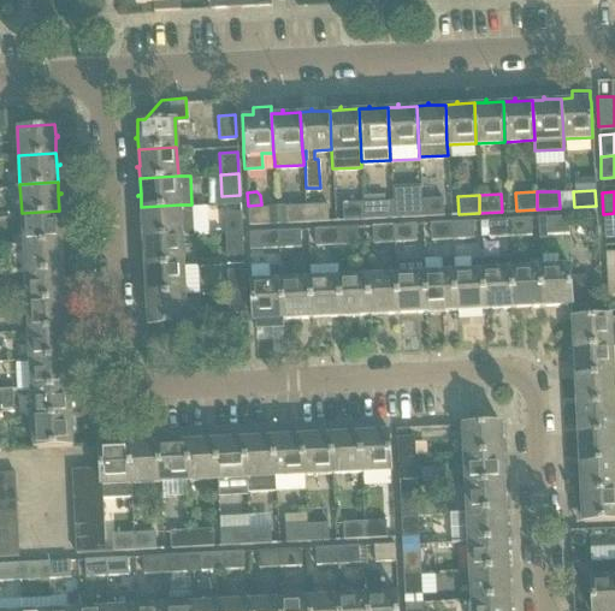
[(443,197),(421,199),(421,215),(444,214),(443,197)]
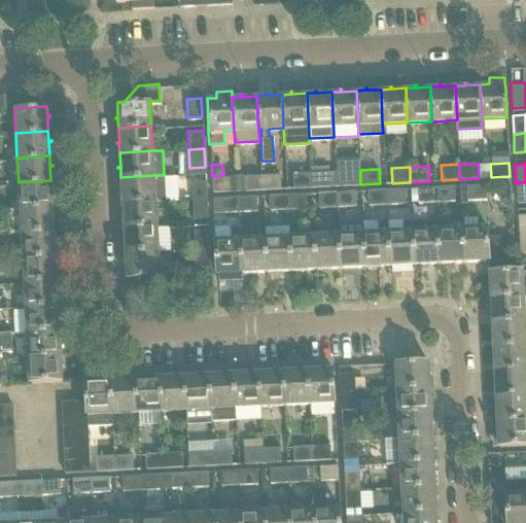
[(360,184),(360,170),(342,170),(343,185),(360,184)]
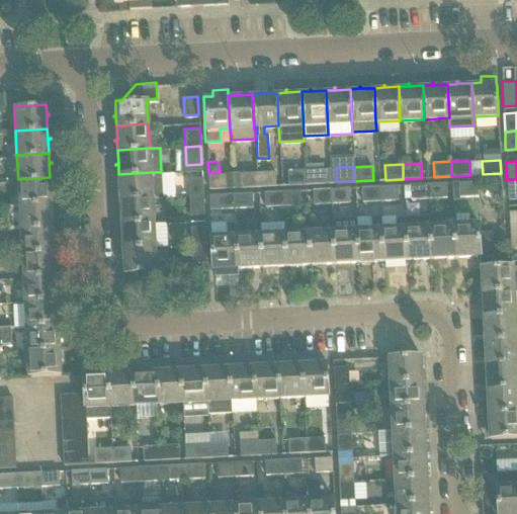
[(324,168),(305,169),(306,183),(325,182),(324,168)]
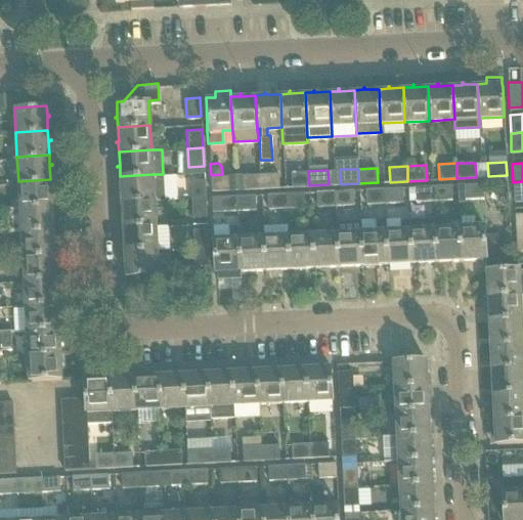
[(309,185),(308,171),(291,172),(292,186),(309,185)]
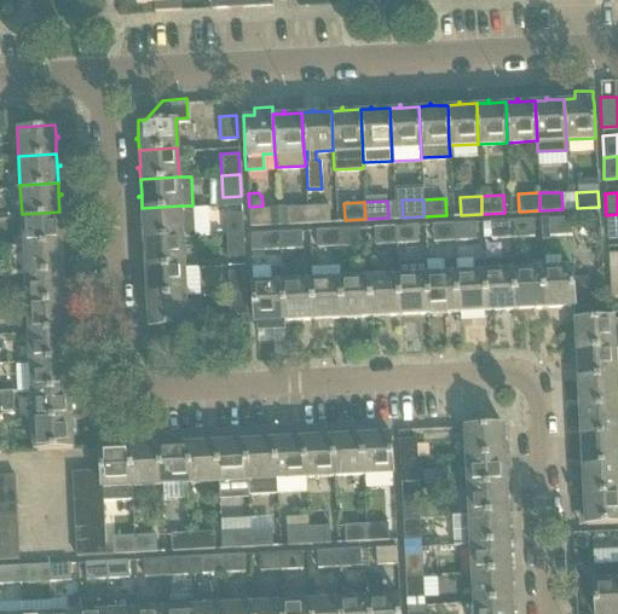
[(329,203),(306,204),(307,221),(330,220),(329,203)]
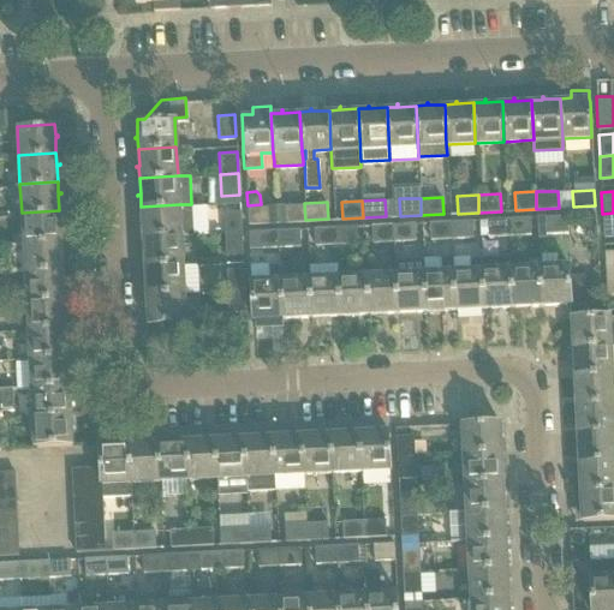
[(305,220),(304,203),(284,204),(285,221),(305,220)]
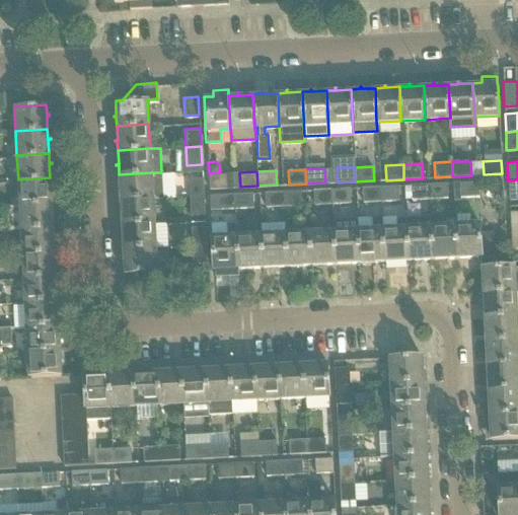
[(120,189),(118,189),(118,190),(120,190),(120,199),(152,197),(163,197),(161,172),(151,172),(119,174),(120,189)]
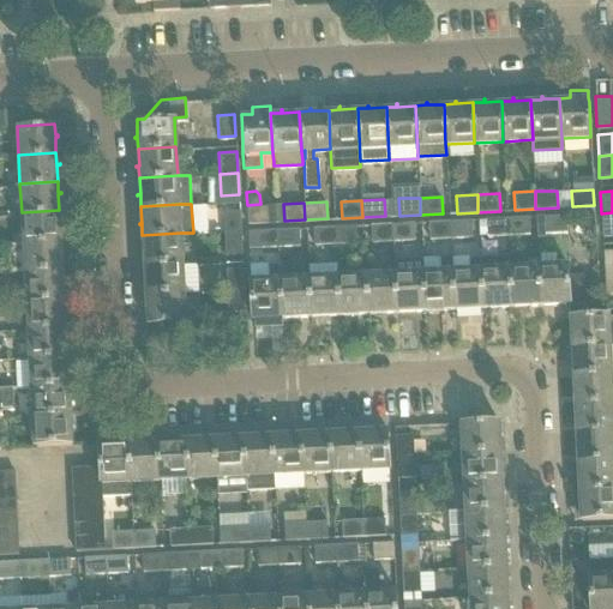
[(268,205),(246,205),(247,223),(269,222),(268,205)]
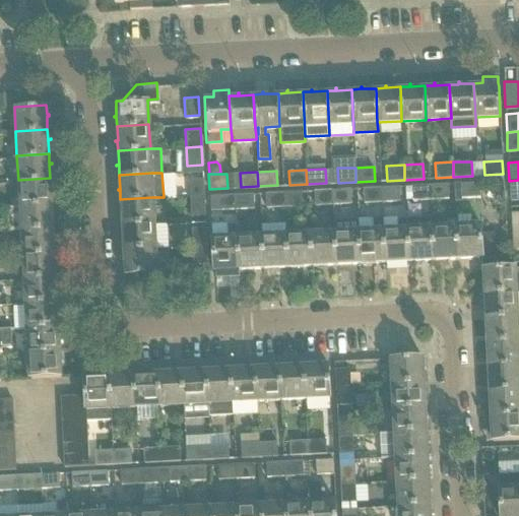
[(188,178),(189,195),(203,195),(202,177),(188,178)]
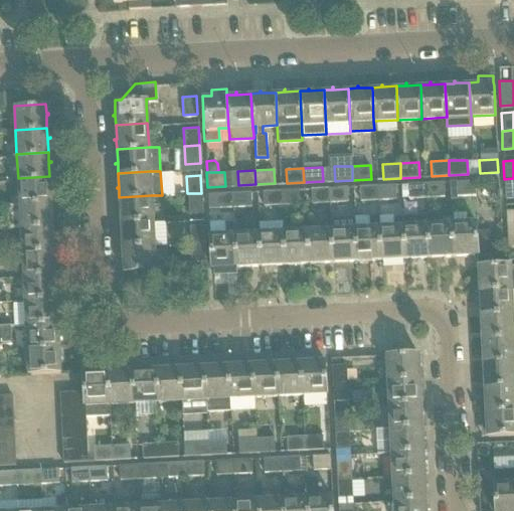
[(18,178),(19,202),(50,200),(50,187),(52,186),(52,185),(50,185),(49,176),(18,178)]
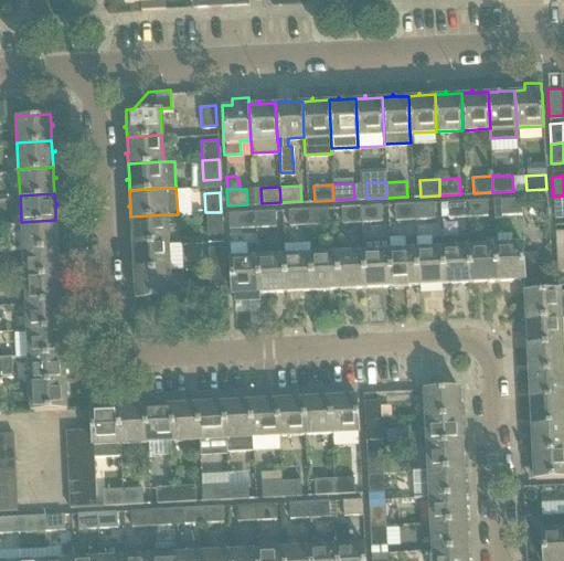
[(563,196),(553,197),(554,217),(563,215),(563,196)]
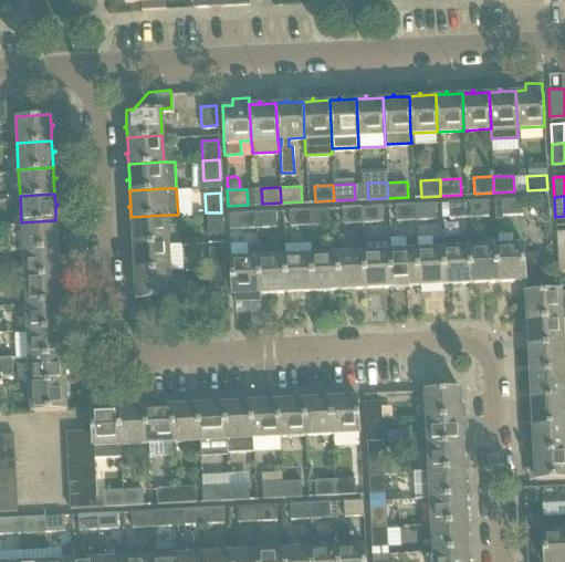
[(522,197),(501,198),(502,198),(502,199),(502,214),(522,212),(522,197)]
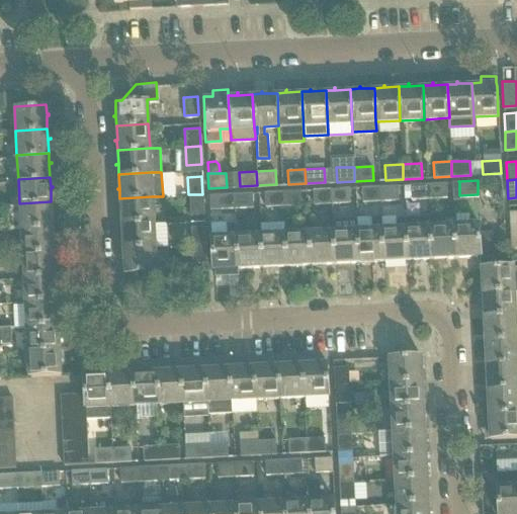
[(445,182),(427,183),(428,196),(445,196),(445,182)]
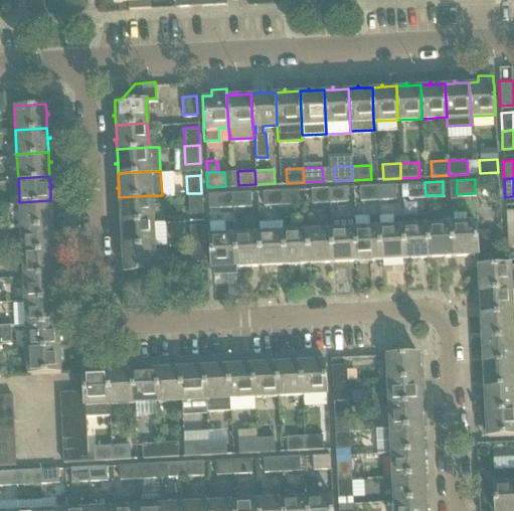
[(425,195),(424,182),(408,182),(408,196),(425,195)]
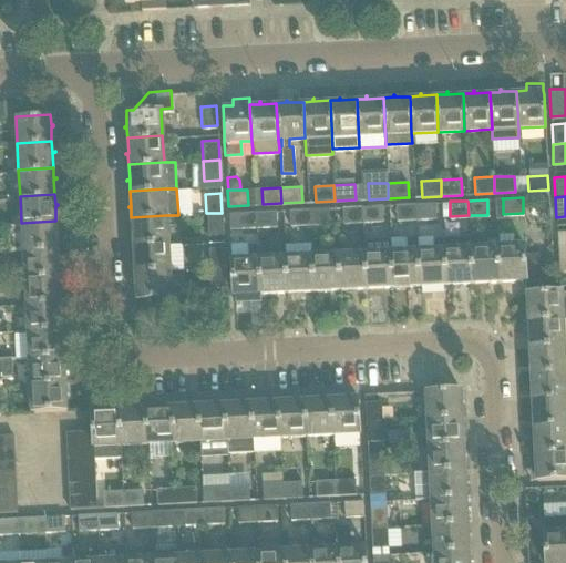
[(415,218),(414,203),(395,204),(397,219),(415,218)]
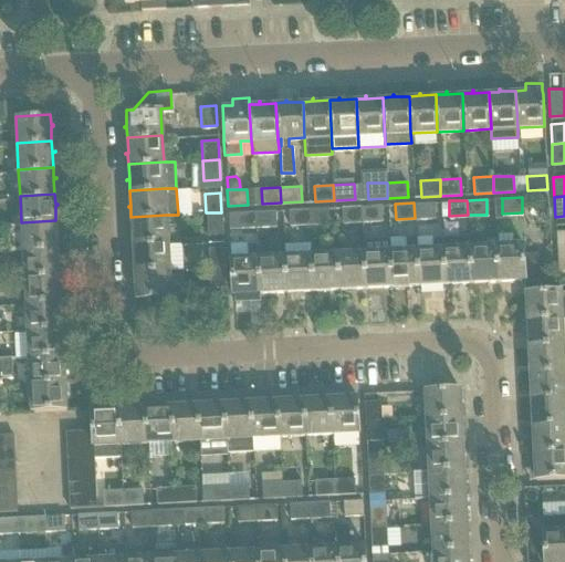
[(432,203),(414,203),(415,218),(433,218),(432,203)]
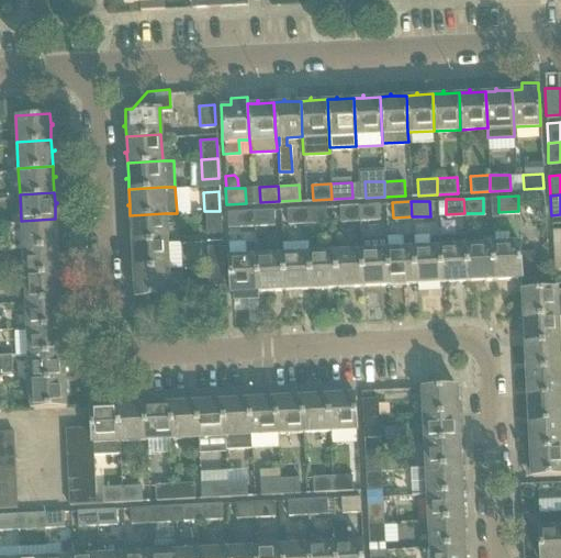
[(378,202),(358,203),(359,219),(378,218),(378,202)]
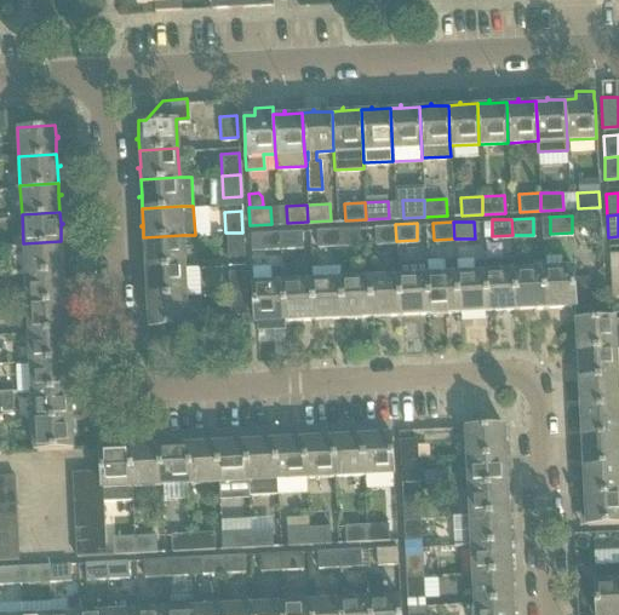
[(396,241),(395,224),(376,225),(376,241),(396,241)]
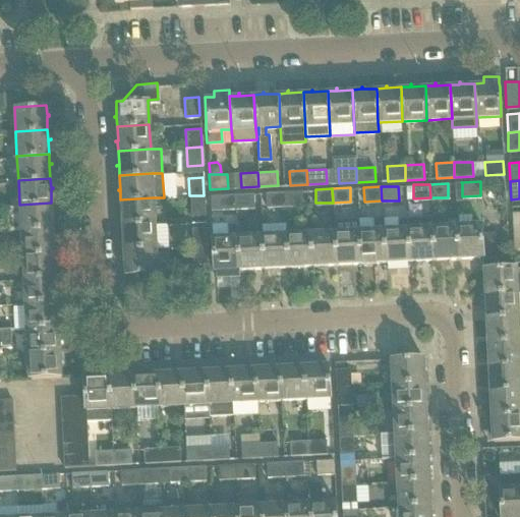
[(301,190),(283,191),(284,205),(301,205),(301,190)]
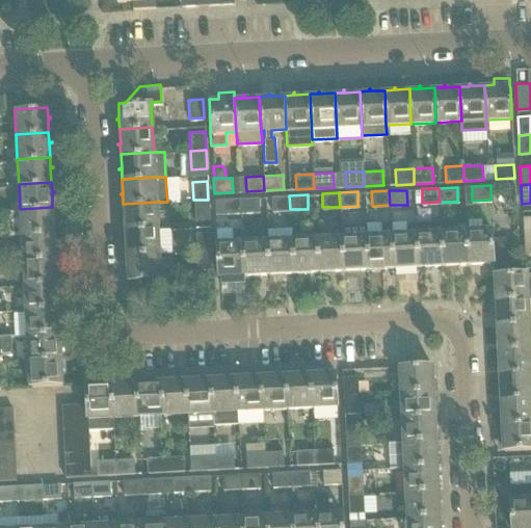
[(290,209),(289,195),(271,195),(272,210),(290,209)]
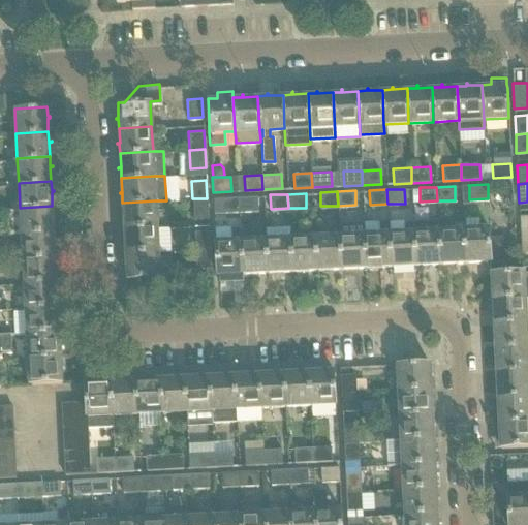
[(257,195),(239,196),(240,211),(257,210),(257,195)]
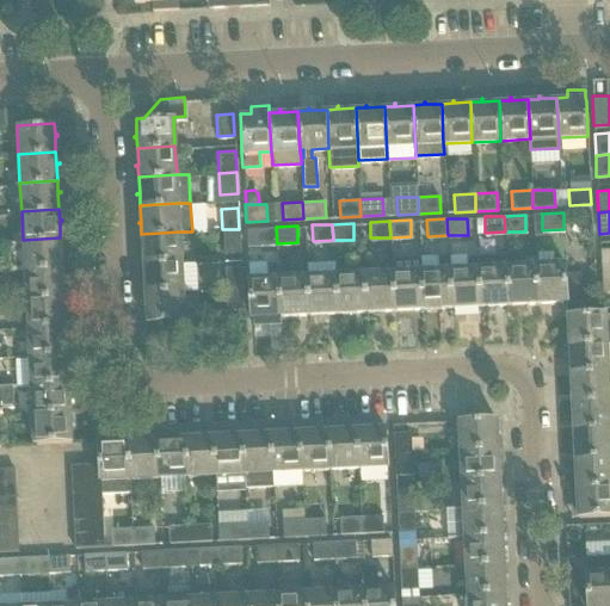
[(276,227),(254,228),(256,245),(277,243),(276,227)]
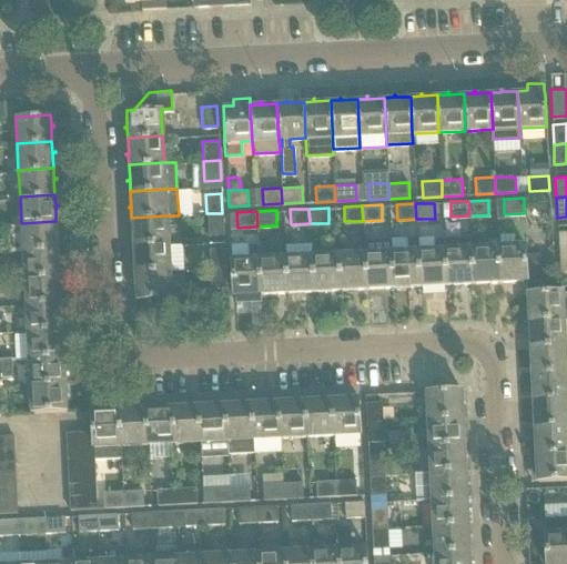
[(222,213),(206,213),(208,233),(223,233),(222,213)]
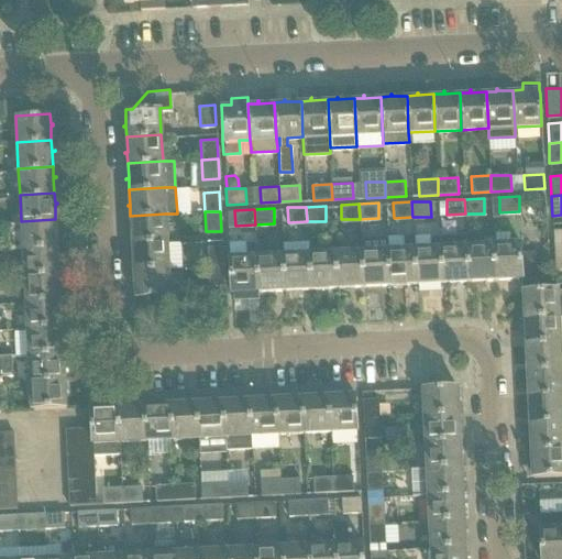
[(131,232),(132,242),(166,240),(165,214),(130,216),(131,231),(129,231),(129,232),(131,232)]
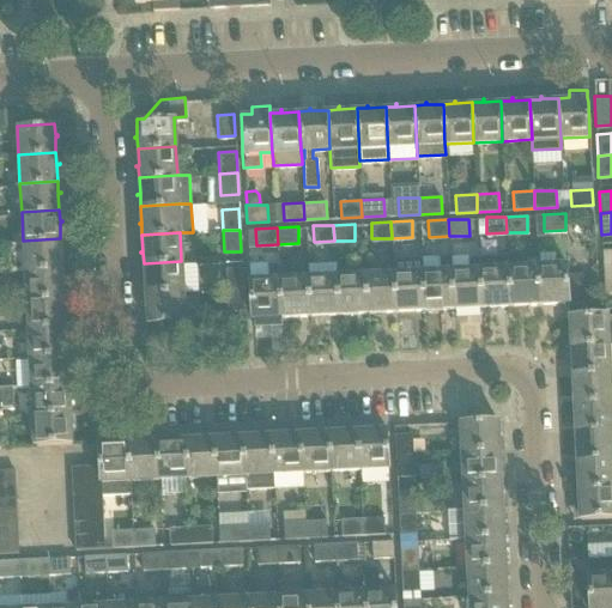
[(23,241),(24,269),(62,267),(61,250),(65,250),(65,249),(61,249),(60,238),(23,241)]
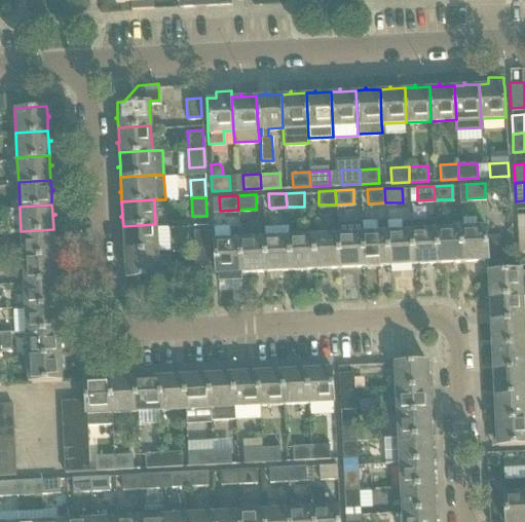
[(524,213),(516,214),(517,232),(524,231),(524,213)]
